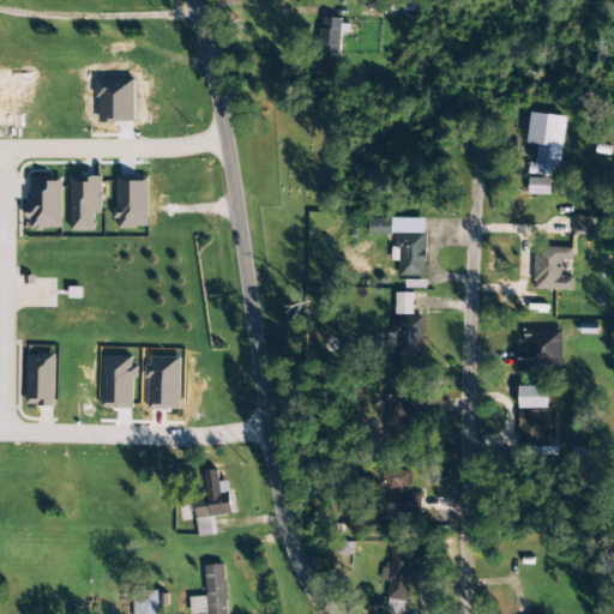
[(339,58),(341,19),(321,18),(320,56),(339,58)]
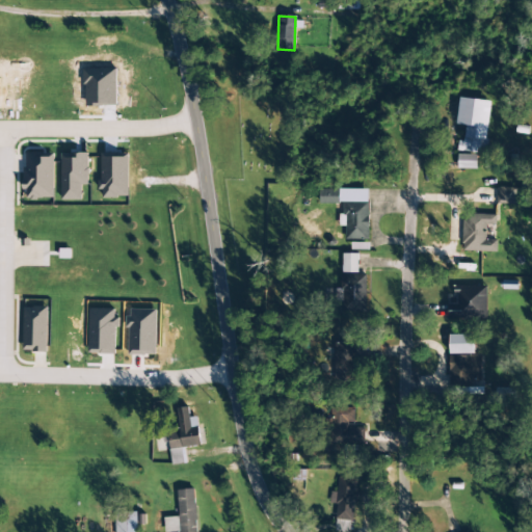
[(457,125),(466,126),(464,142),(458,141),(458,152),(486,154),(490,101),(459,99),(457,125)]
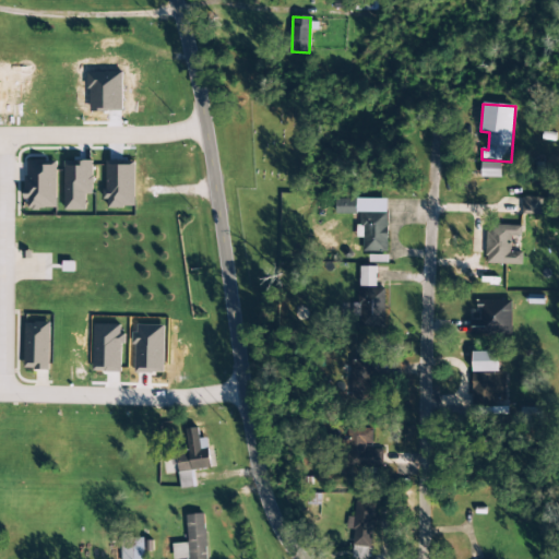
[(56,209),(56,161),(25,162),(25,210),(56,209)]
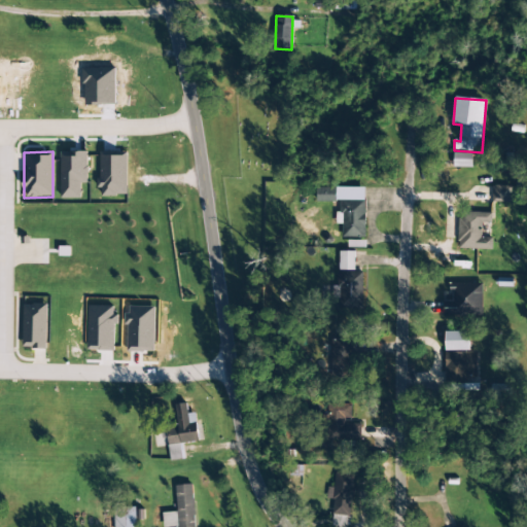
[(86,152),(60,152),(61,199),(80,199),(80,184),(88,184),(86,152)]
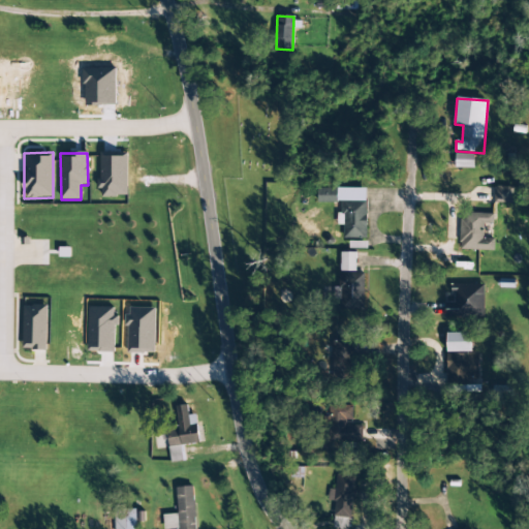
[(474,168),(474,154),(456,154),(456,168),(474,168)]
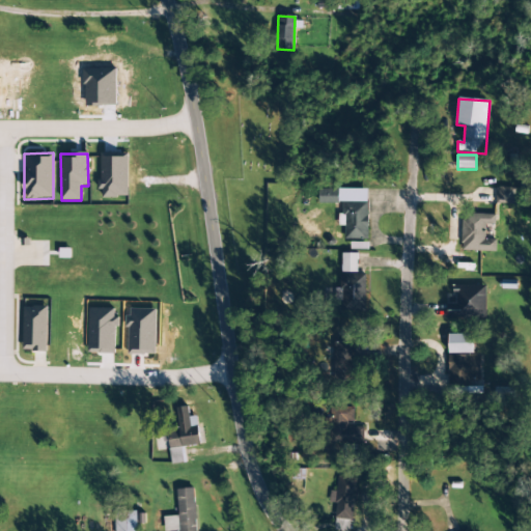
[(128,156),(101,156),(101,198),(128,198),(128,156)]
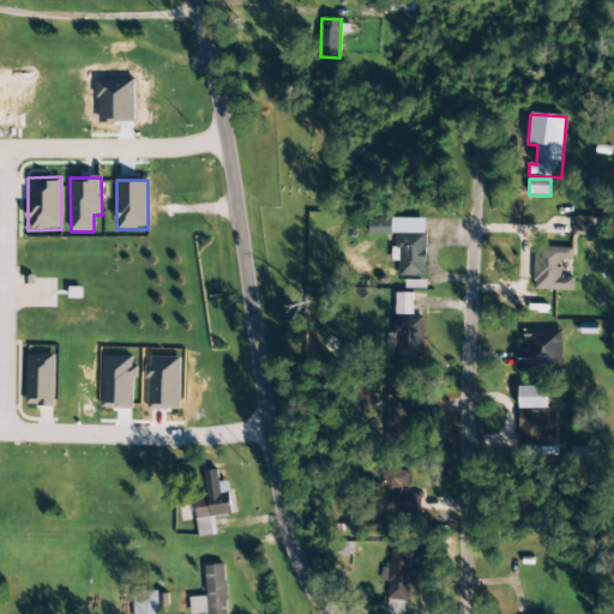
[(391,235),(391,220),(368,220),(368,235),(391,235)]
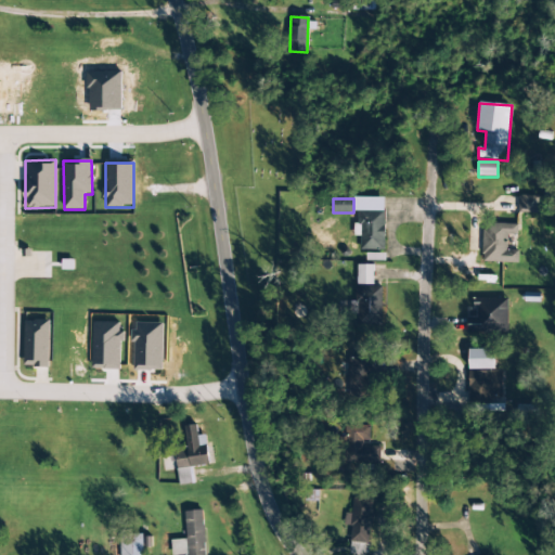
[(360,250),(385,250),(385,210),(359,210),(360,250)]
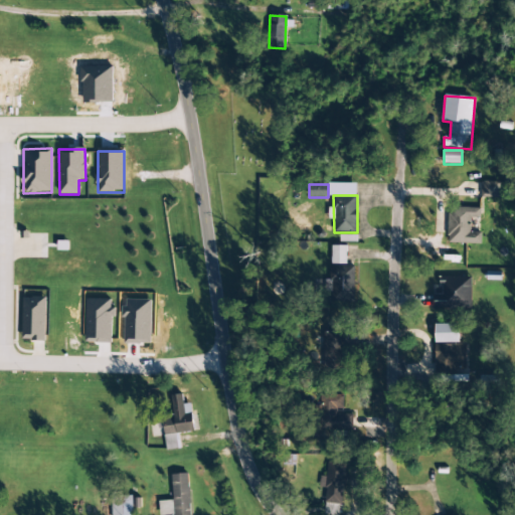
[(482,232),(471,232),(471,218),(481,218),(481,208),(449,207),(448,243),(482,244),(482,232)]
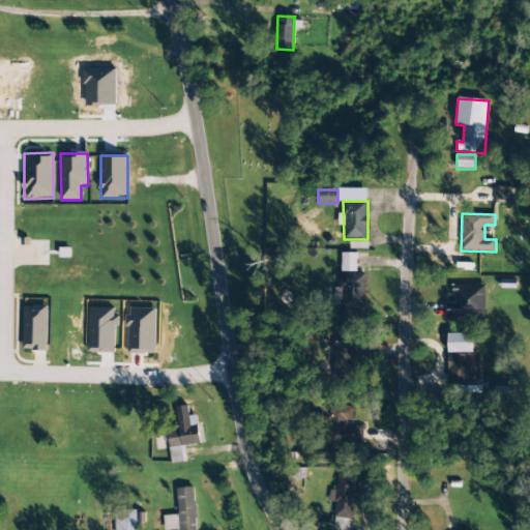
[(341,272),(356,272),(356,254),(342,253),(341,272)]
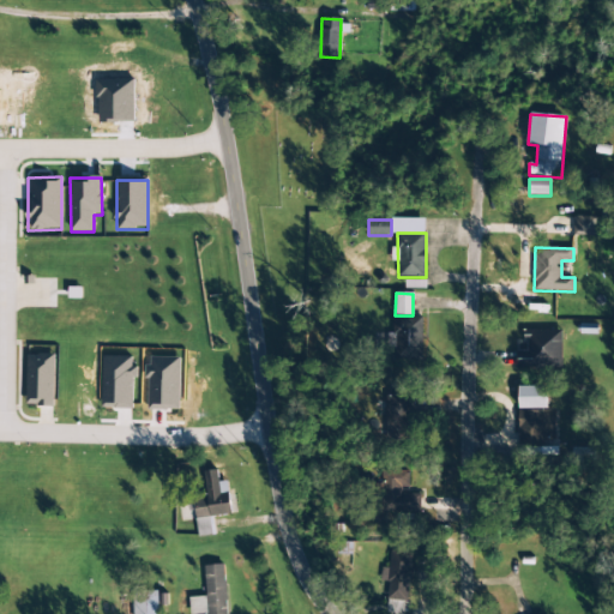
[(422,359),(422,317),(393,317),(393,333),(387,333),(387,349),(396,349),(396,359),(422,359)]
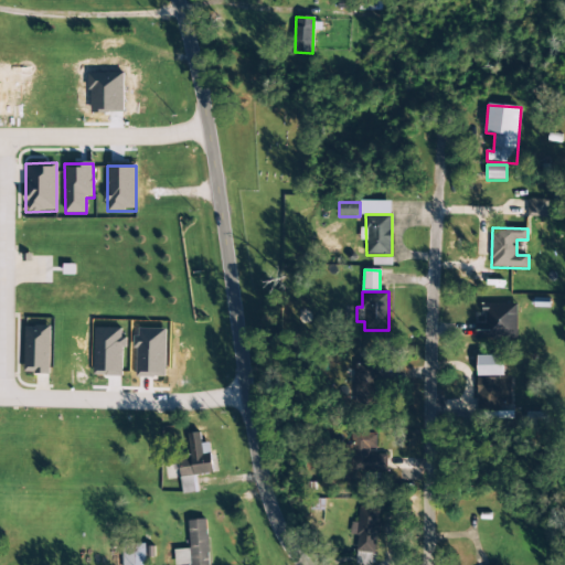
[(483,305),(483,323),(476,323),(476,340),(518,340),(516,304),(483,305)]
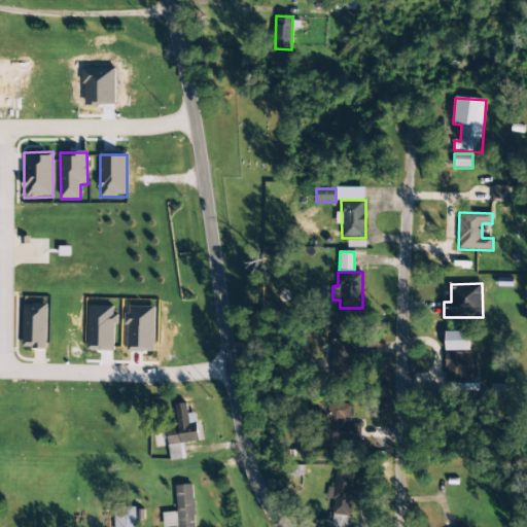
[(46,305),(24,305),(23,349),(46,349),(46,305)]
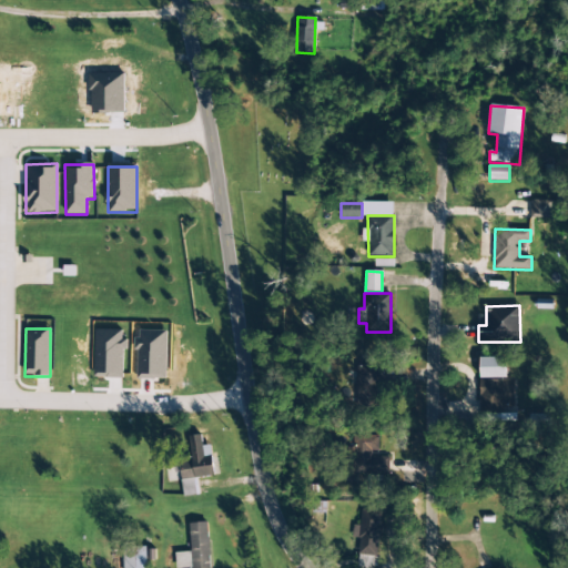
[(480,379),(478,379),(479,415),(516,414),(515,379),(507,379),(506,357),(479,358),(480,379)]
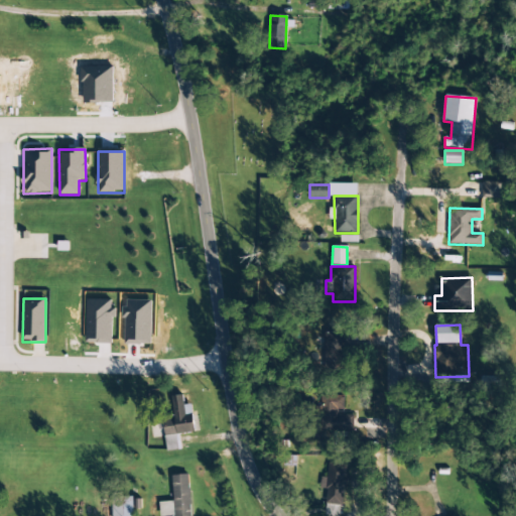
[(345,334),(325,333),(324,374),(345,374),(345,334)]
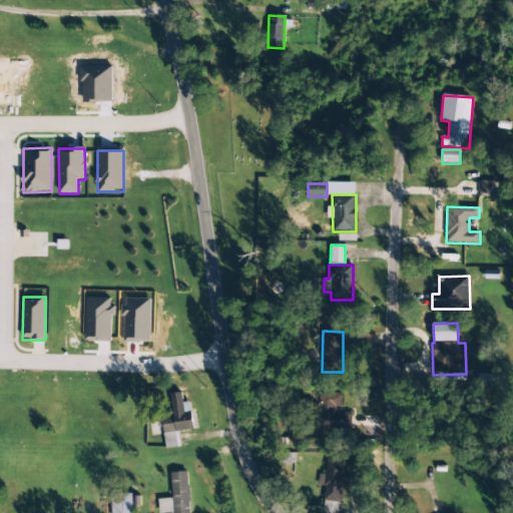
[(194,430),(190,402),(183,403),(181,393),(170,395),(172,414),(161,415),(166,449),(179,447),(177,432),(194,430)]
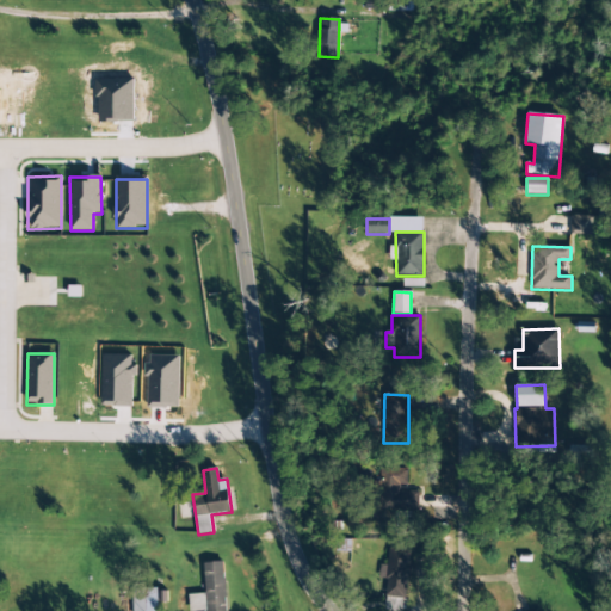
[(378,510),(417,512),(418,492),(403,492),(405,470),(381,469),(378,510)]
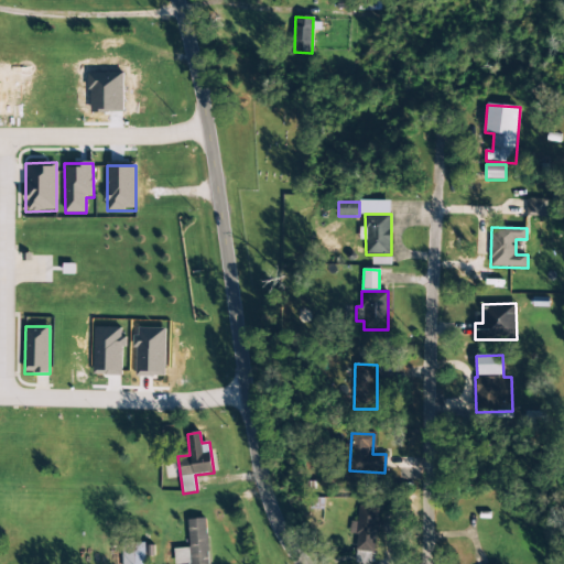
[(379,508),(358,507),(358,522),(350,522),(349,534),(357,534),(356,551),(377,552),(379,508)]
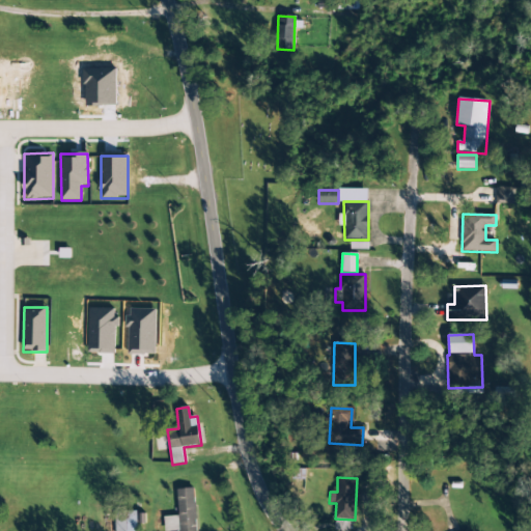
[(196,530),(195,488),(177,490),(178,516),(164,516),(164,530),(196,530)]
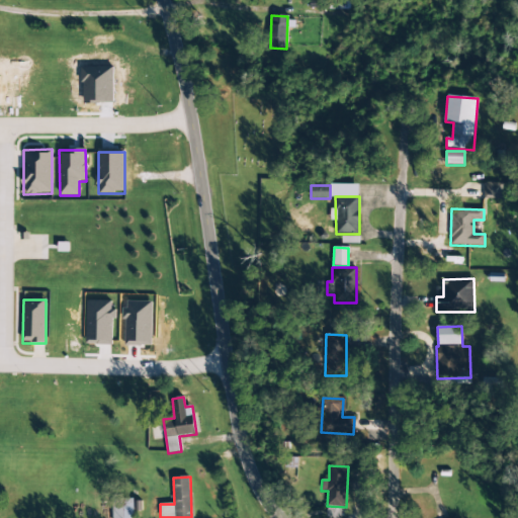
[(133,517),(133,499),(98,500),(98,513),(112,513),(112,517),(133,517)]
